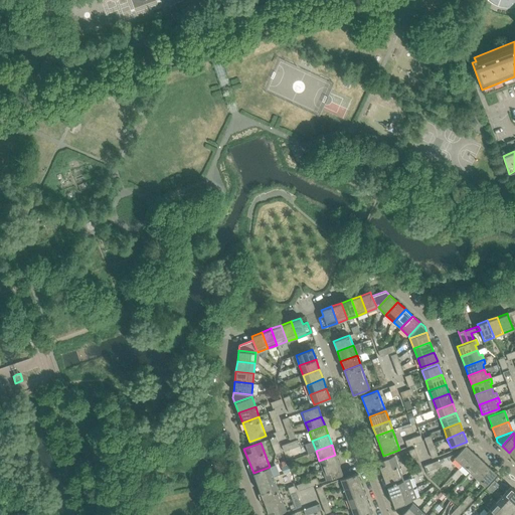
[(462,466),(473,453),(466,446),(454,458),(462,466)]
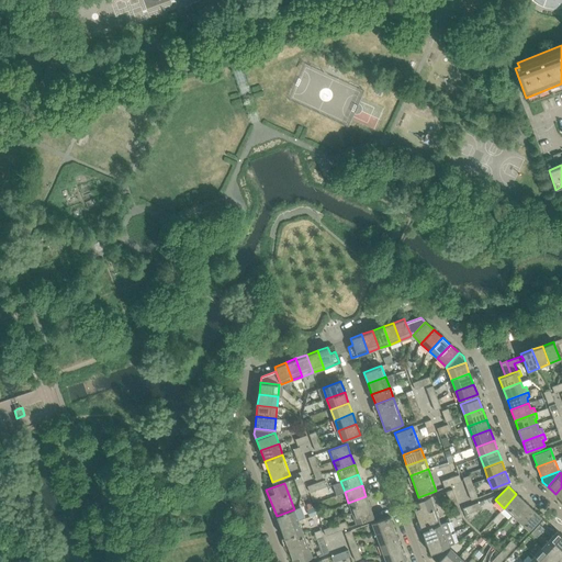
[(512,516),(525,502),(516,494),(504,508),(512,516)]
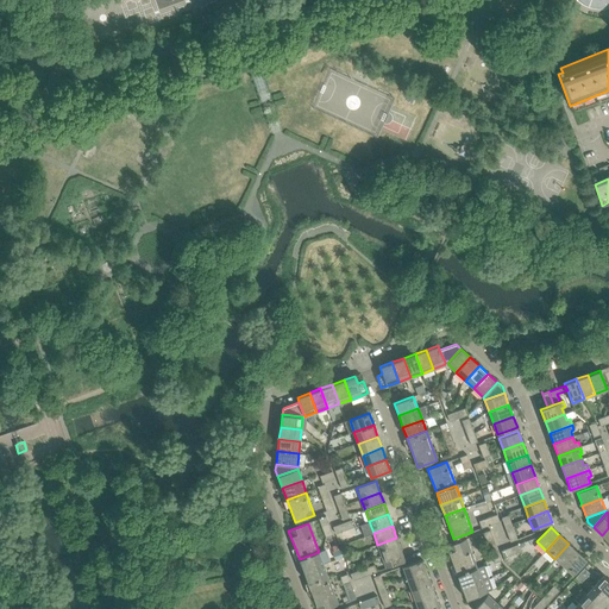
[(401,550),(396,538),(377,545),(382,557),(401,550)]
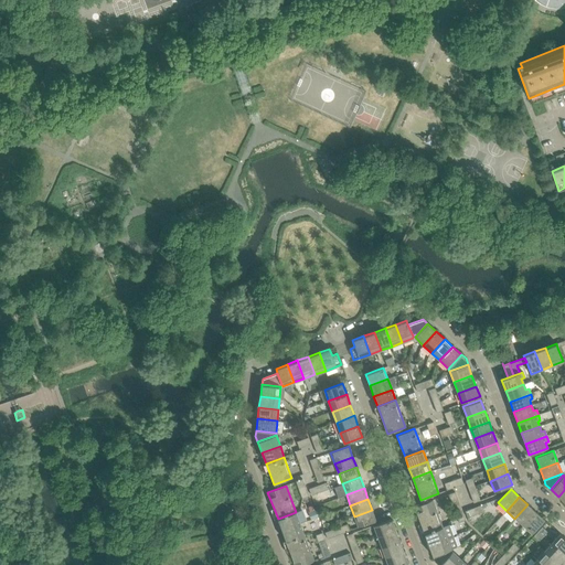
[(443,528),(432,500),(414,507),(415,510),(425,534),(443,528)]
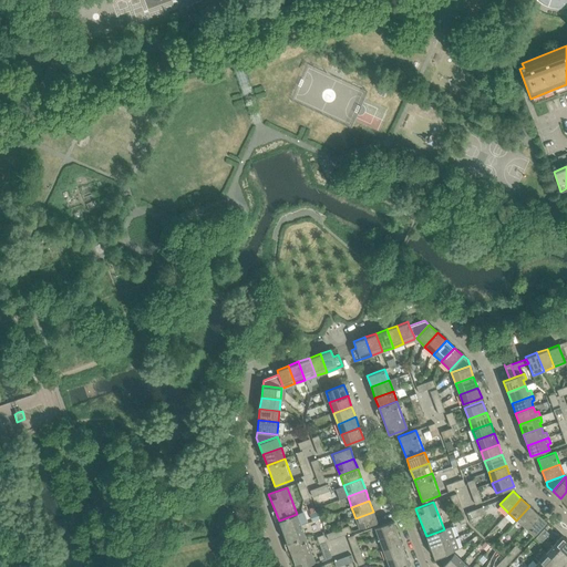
[(525,527),(537,514),(529,506),(516,521),(525,527)]
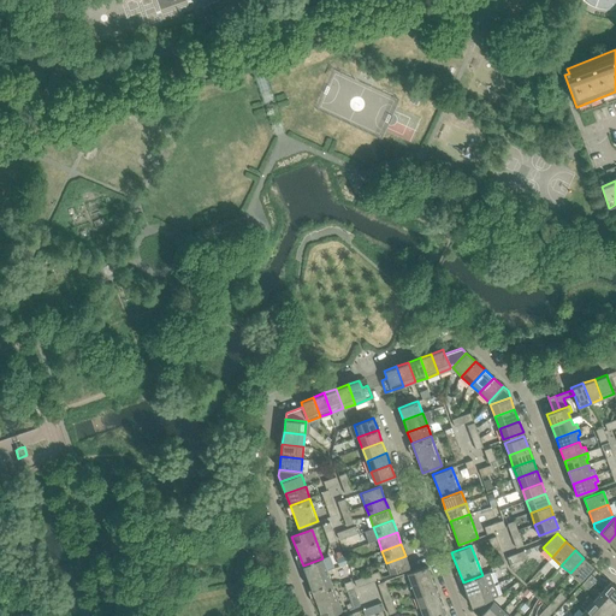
[(410,568),(406,556),(386,563),(390,575),(410,568)]
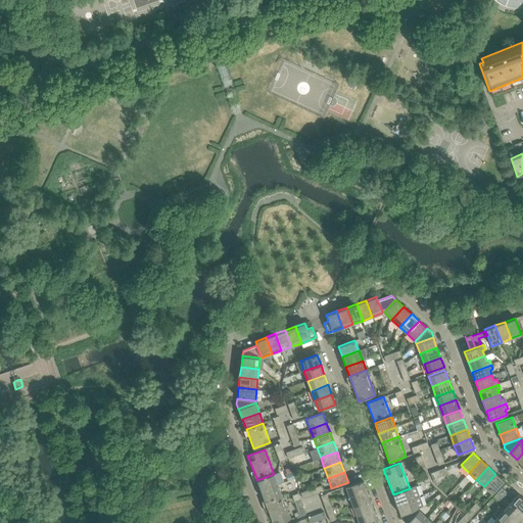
[(277,484),(274,474),(257,480),(260,490),(277,484)]
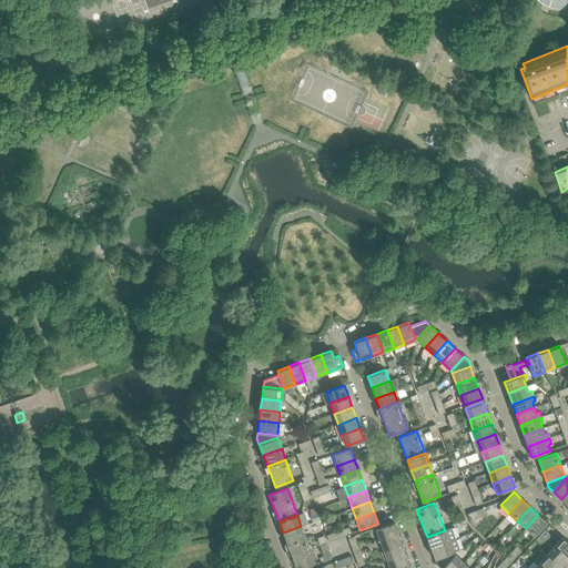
[(535,537),(547,523),(538,515),(526,528),(535,537)]
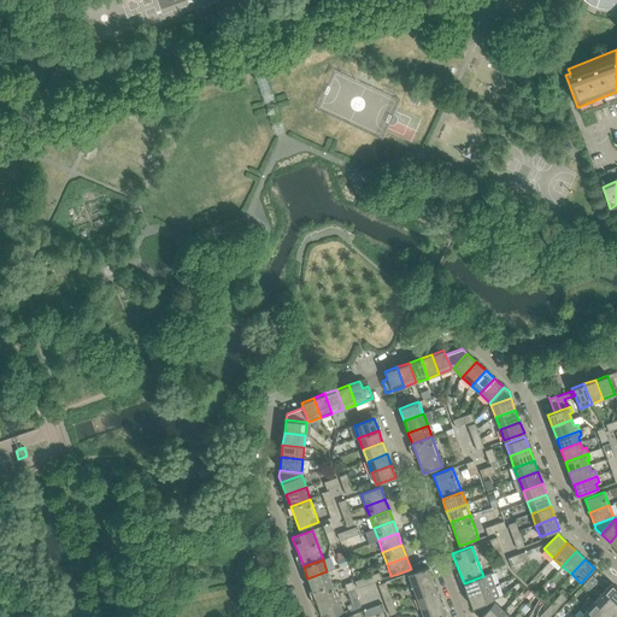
[(432,579),(428,566),(407,574),(412,586),(432,579)]
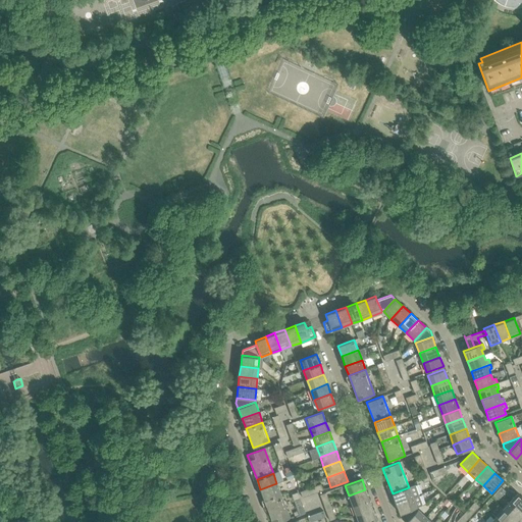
[(280,492),(276,483),(260,489),(264,500),(280,492)]
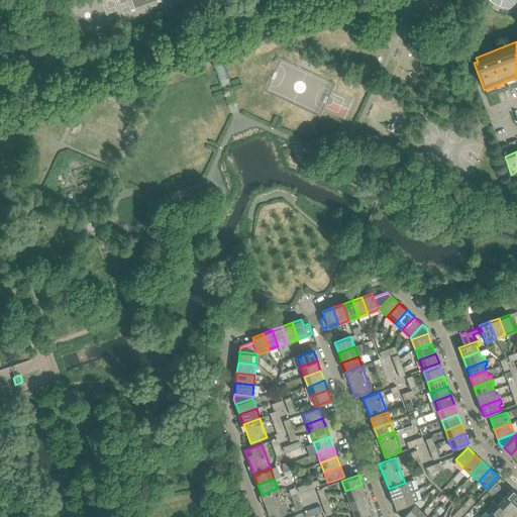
[(317,480),(307,483),(310,489),(320,486),(317,480)]
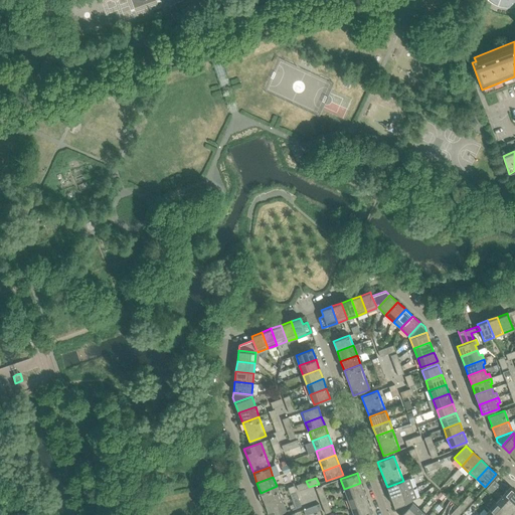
[(499,485),(494,480),(490,484),(495,489),(499,485)]
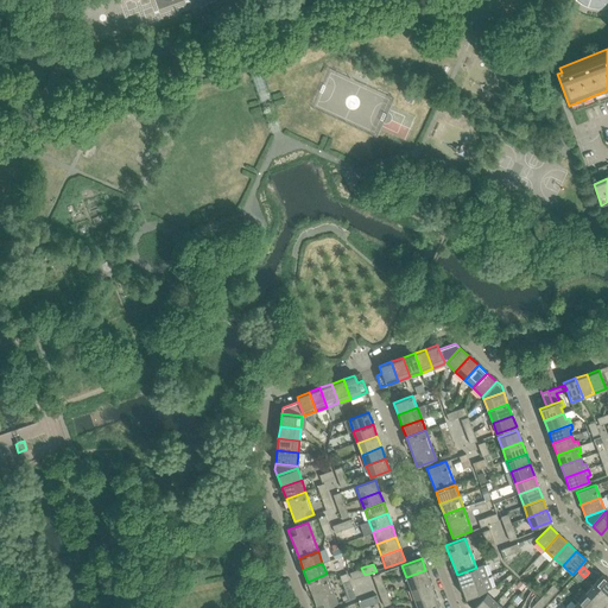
[(365,575),(361,568),(349,572),(353,580),(365,575)]
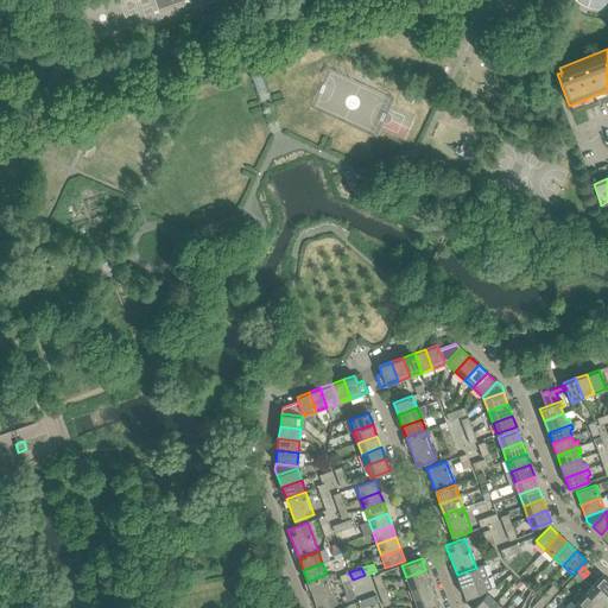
[(481,580),(476,568),(457,575),(461,587),(481,580)]
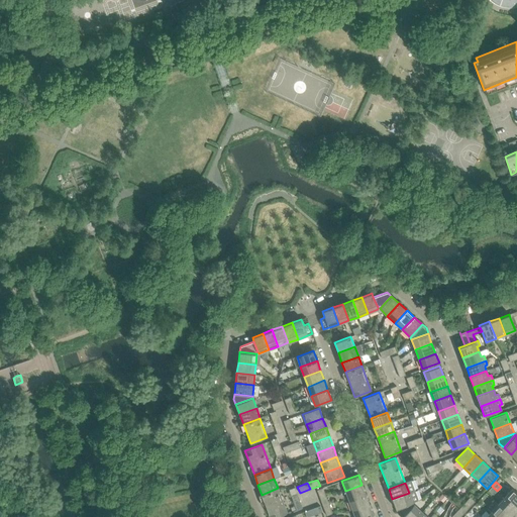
[(366,495),(362,485),(345,491),(349,501),(366,495)]
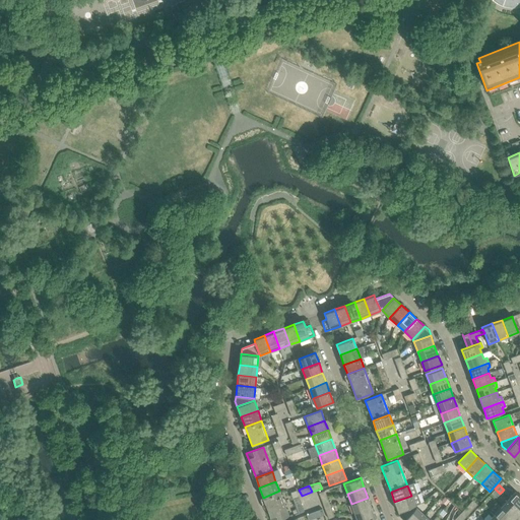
[(500,494),(495,489),(492,494),(496,498),(500,494)]
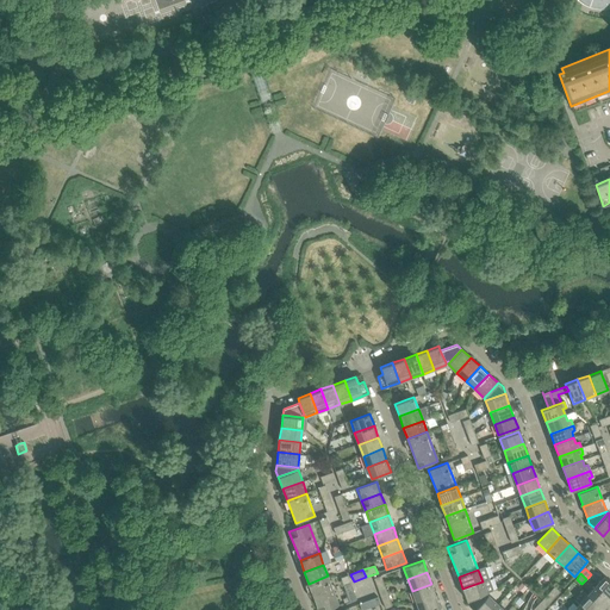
[(327,609),(338,607),(328,576),(309,584),(317,609),(327,609)]
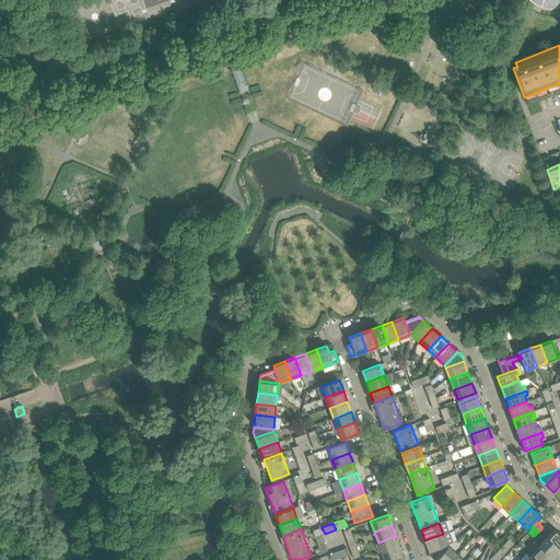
[(327,550),(319,528),(313,531),(319,548),(315,550),(316,553),(321,551),(322,552),(327,550)]
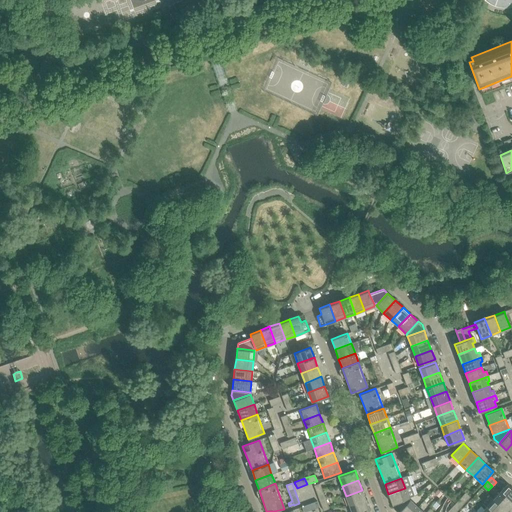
[(322,489),(320,483),(314,485),(316,492),(322,489)]
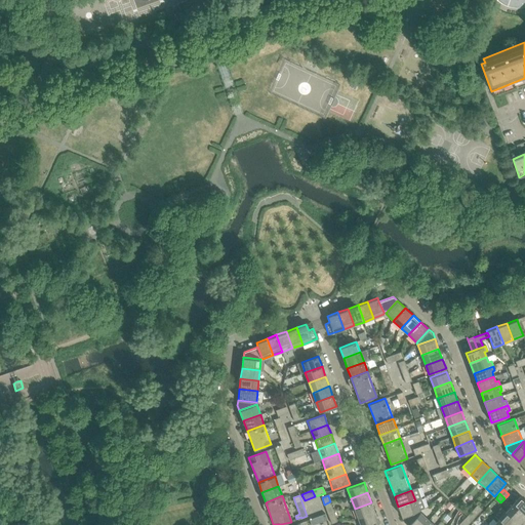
[(524,500),(520,496),(513,505),(524,515),(524,500)]
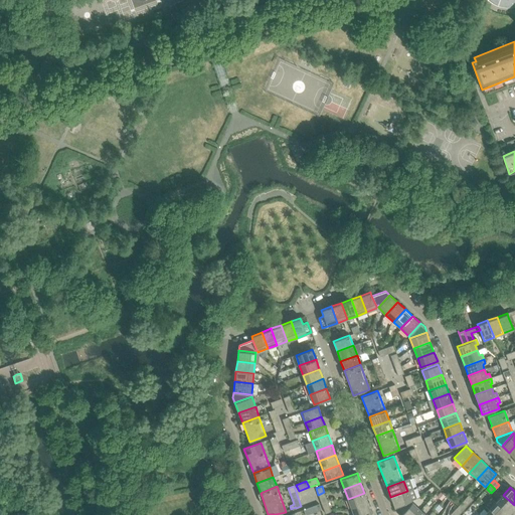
[(410,501),(407,491),(390,497),(394,507),(410,501)]
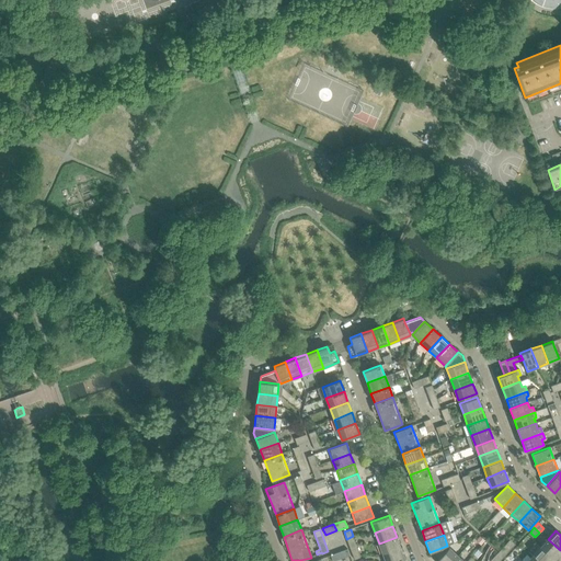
[(355,544),(353,536),(346,539),(350,546),(355,544)]
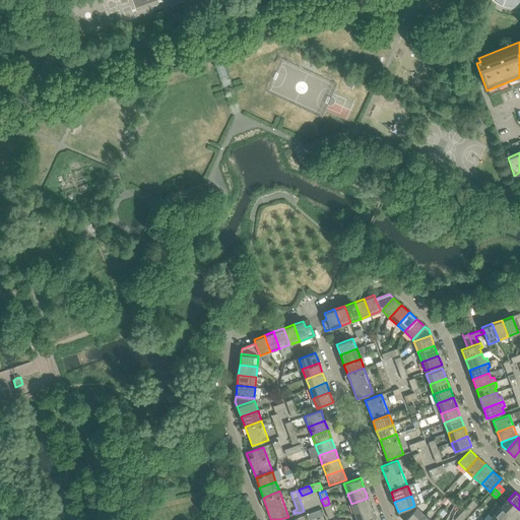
[(444,497),(440,501),(445,505),(449,501),(444,497)]
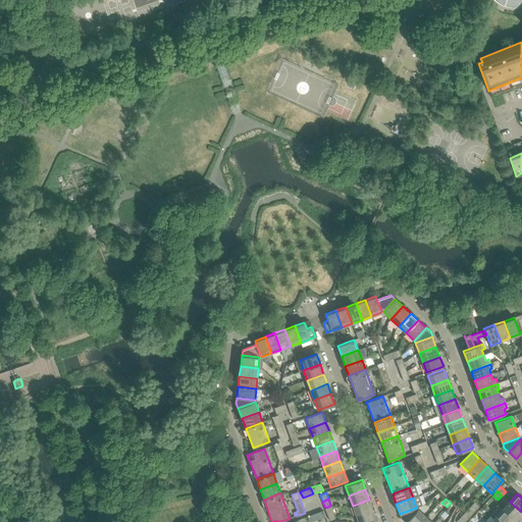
[(372,509),(369,500),(353,506),(356,515),(372,509)]
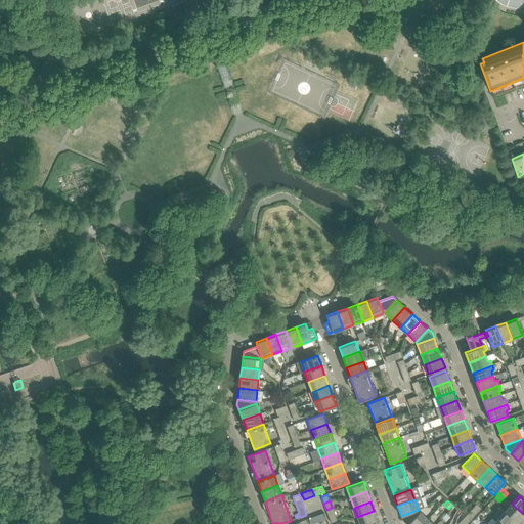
[(472,519),(481,509),(476,504),(467,514),(472,519)]
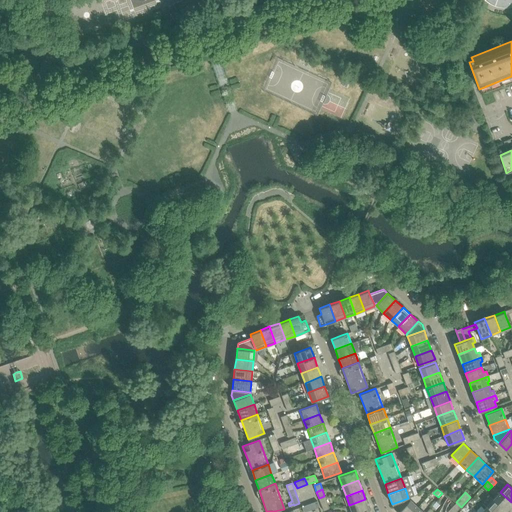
[(511,504),(511,502),(500,492),(493,499),(506,511),(511,504)]
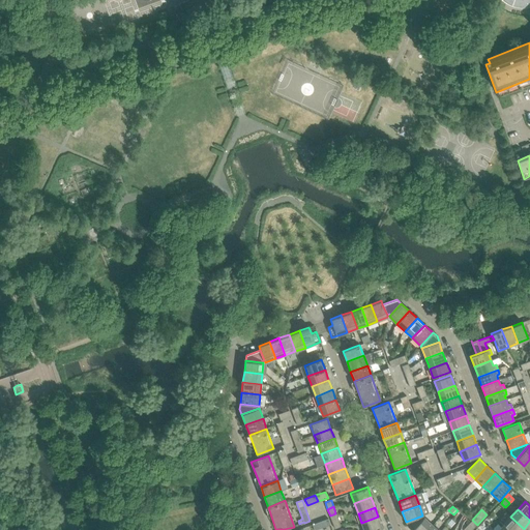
[(339,520),(336,517),(335,513),(330,516),(332,522),(339,520)]
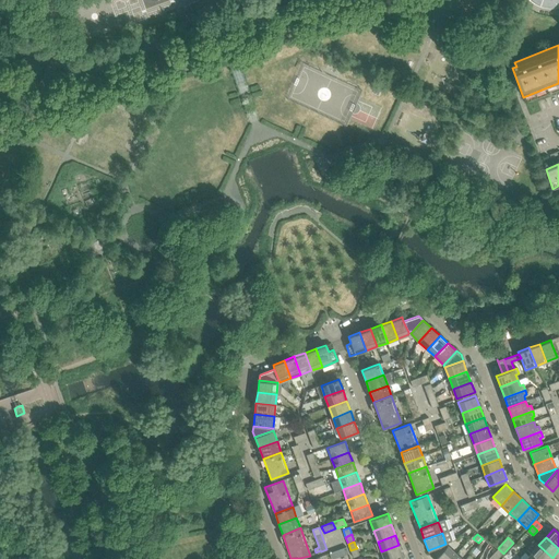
[(433,558),(435,558),(447,546),(445,544),(428,550),(430,556),(433,558)]
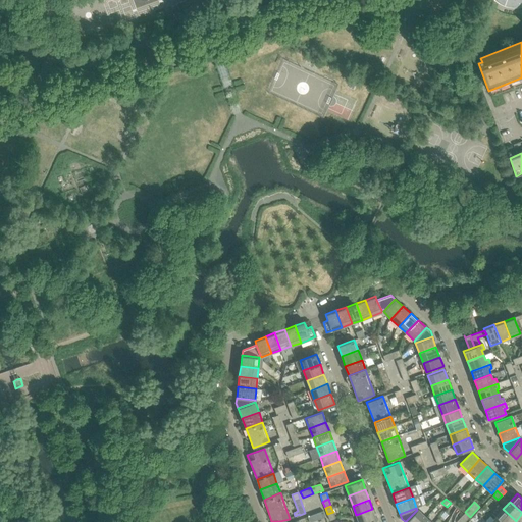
[(368,521),(376,519),(372,509),(356,515),(358,521),(368,521)]
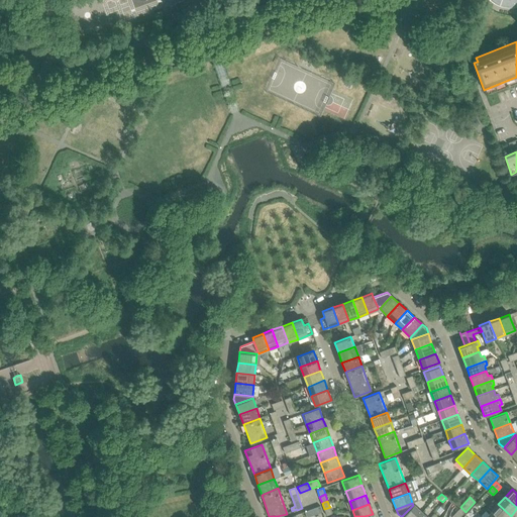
[(509,516),(511,516),(498,504),(491,512),(496,516),(509,516)]
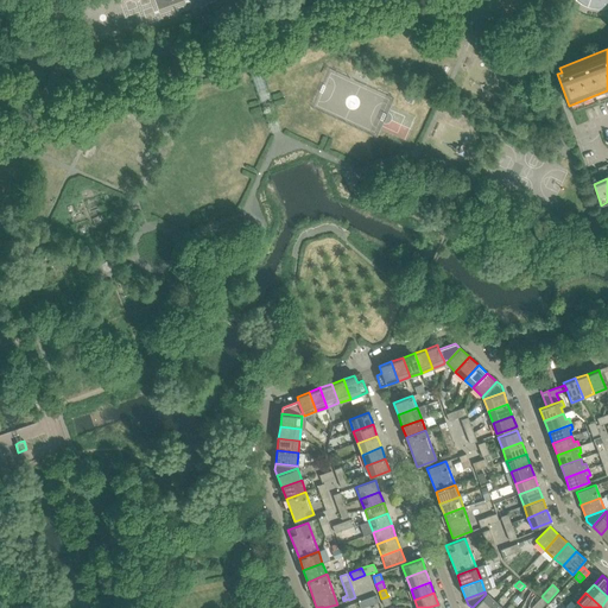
[(489,607),(495,602),(486,594),(473,607),(489,607)]
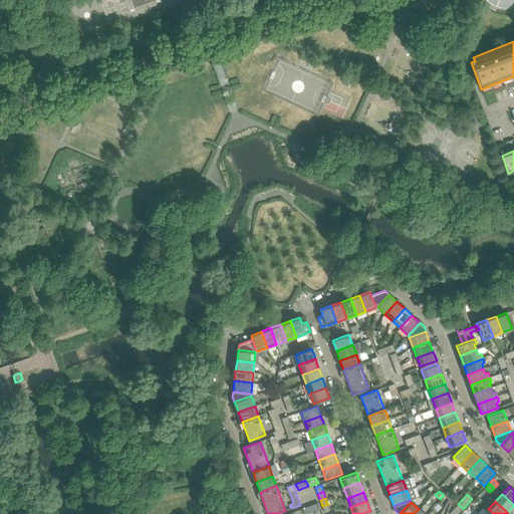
[(304,513),(305,513),(320,509),(318,503),(303,509),(304,513)]
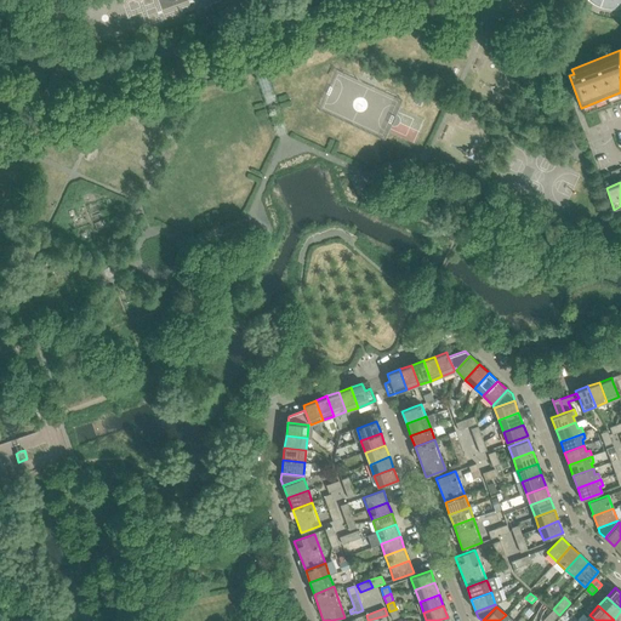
[(399,616),(397,609),(389,611),(392,620),(399,616)]
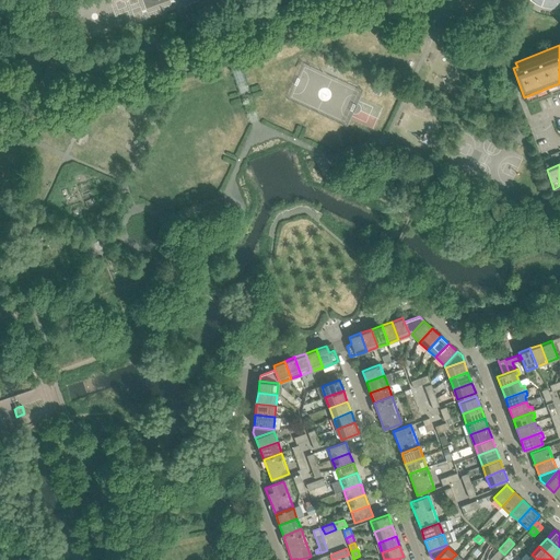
[(498,559),(504,555),(499,549),(489,559),(498,559)]
